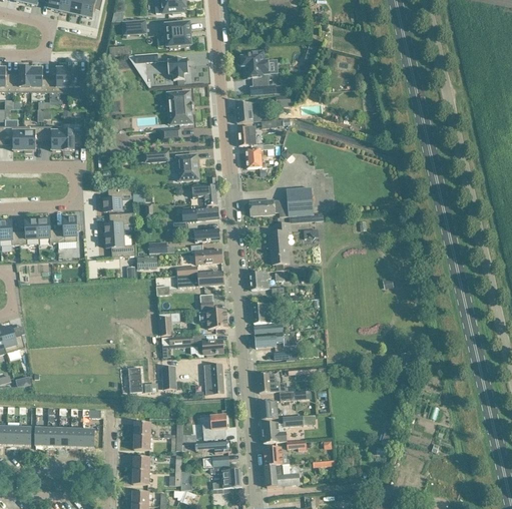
[(43,0),(49,1),(48,7),(59,9),(60,0),(43,0)]
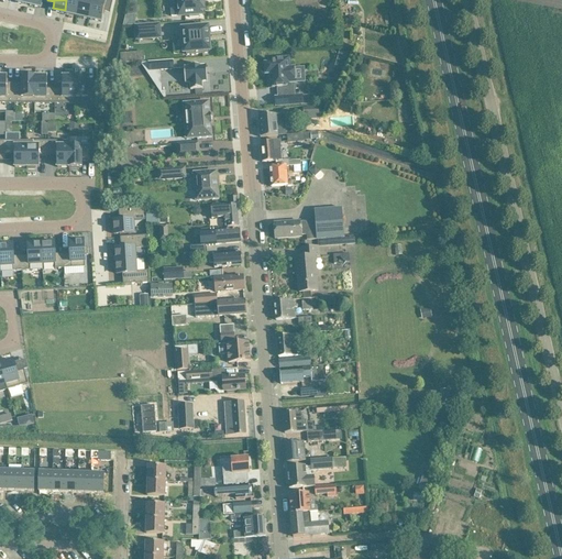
[(66,0),(65,10),(76,13),(78,0),(66,0)]
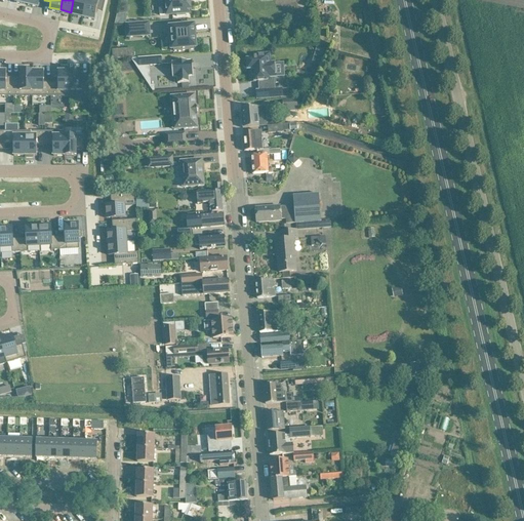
[(73,0),(71,12),(82,14),(85,0),(73,0)]
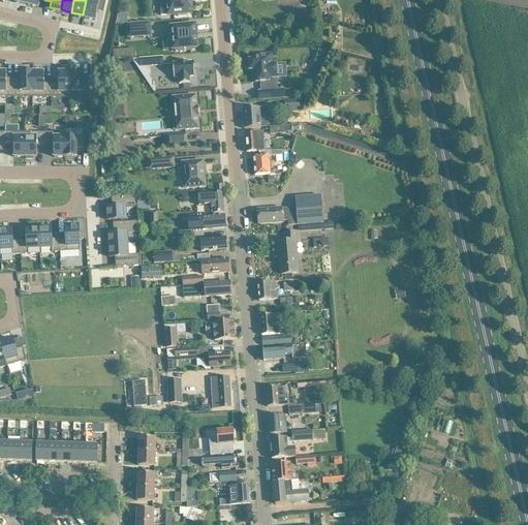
[(86,0),(83,14),(94,18),(96,6),(102,8),(103,0),(86,0)]
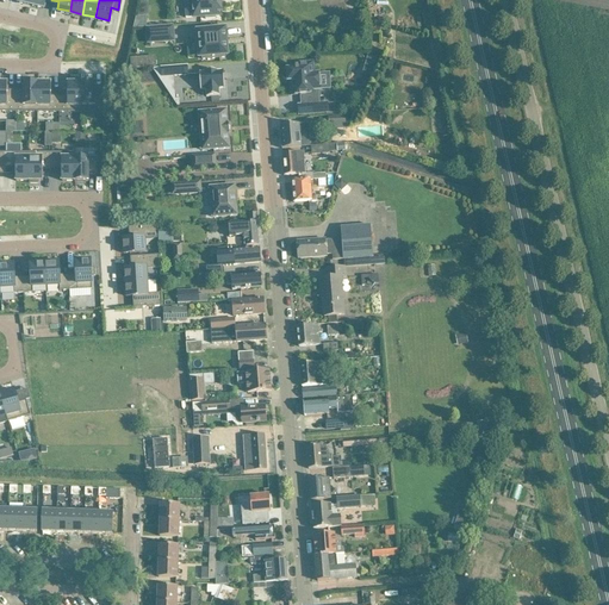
[(221,8),(219,0),(184,0),(185,14),(204,13),(204,16),(215,14),(215,12),(218,12),(218,8),(221,8)]
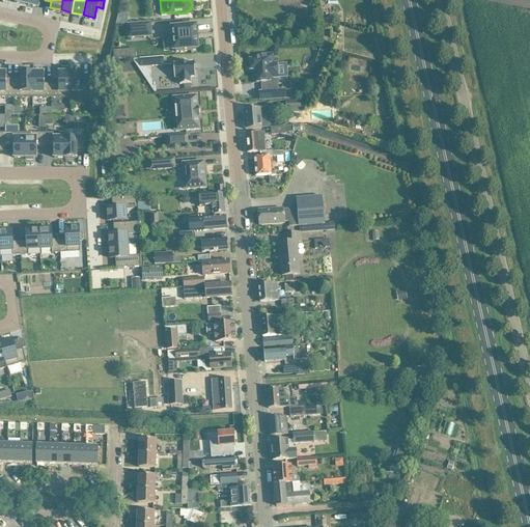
[(117,11),(115,22),(127,21),(126,11),(118,11),(117,11)]
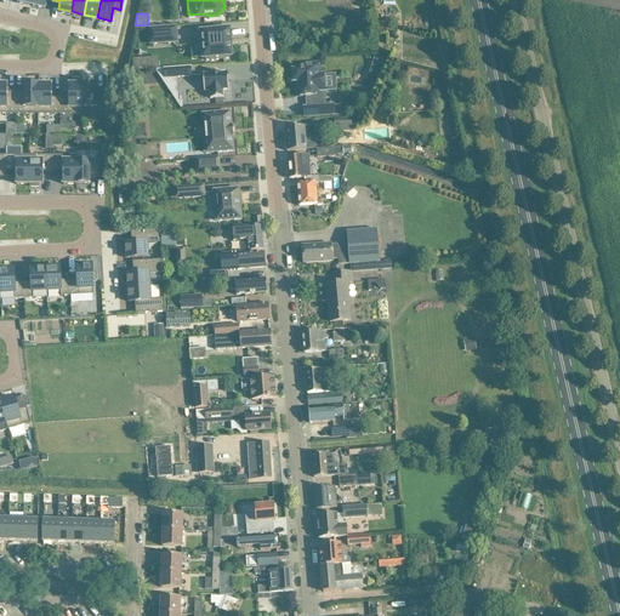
[(148,24),(149,40),(176,38),(175,23),(148,24)]
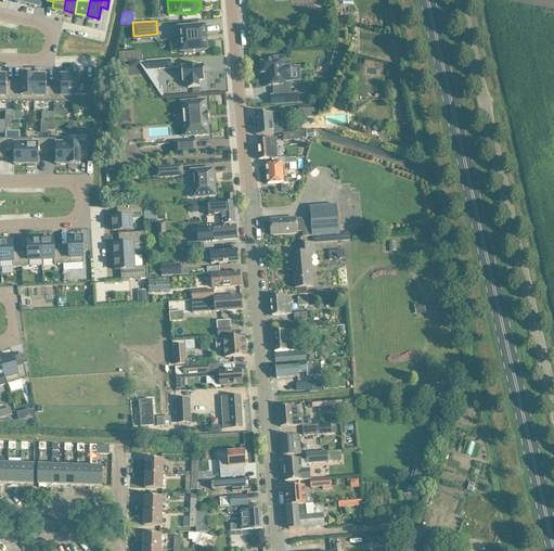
[(206,47),(204,23),(178,25),(180,49),(183,49),(183,51),(204,49),(203,47),(206,47)]
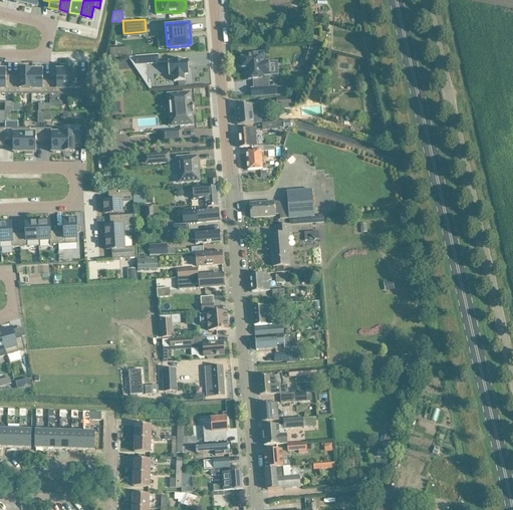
[(316,31),(311,31),(311,43),(328,43),(328,38),(316,38),(316,31)]
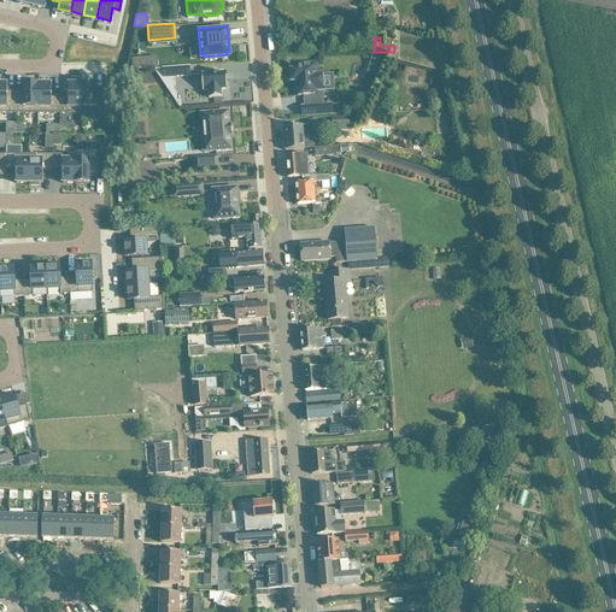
[(396,39),(396,54),(430,56),(432,40),(396,39)]
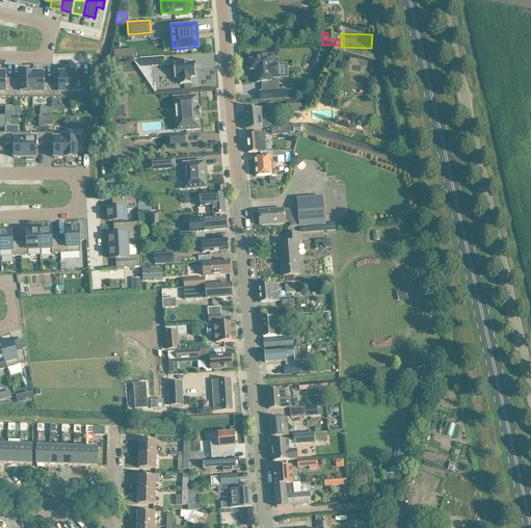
[(253,68),(253,75),(255,75),(255,80),(261,79),(261,80),(266,80),(266,79),(273,79),(273,76),(279,75),(277,60),(272,61),(272,51),(265,52),(266,56),(260,57),(259,57),(259,55),(257,56),(257,57),(249,57),(249,58),(247,59),(245,60),(245,62),(246,66),(247,67),(249,67),(250,68),(253,68)]
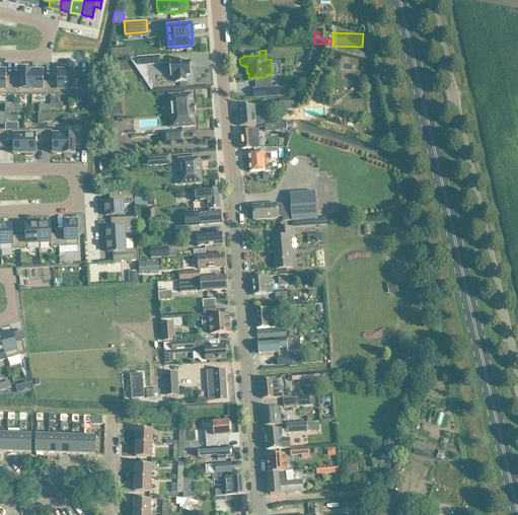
[(136,63),(159,61),(158,53),(135,55),(136,63)]
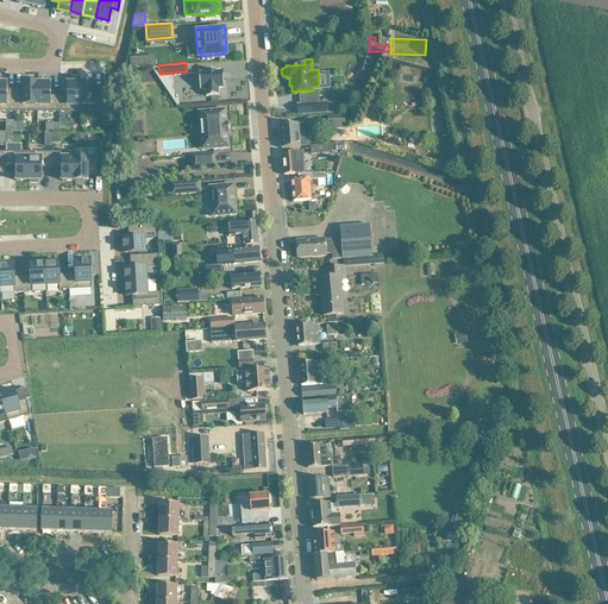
[(204,69),(198,69),(199,86),(205,86),(205,93),(211,93),(211,100),(218,100),(217,85),(223,85),(221,67),(214,68),(214,67),(205,68),(204,69)]
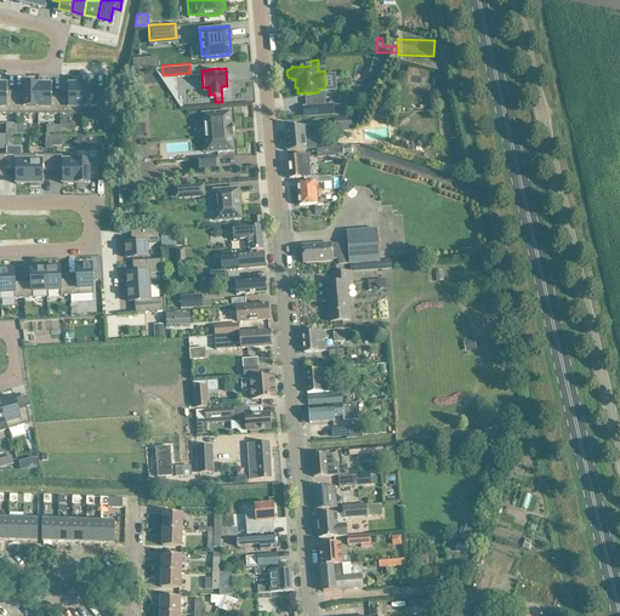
[(6,81),(0,80),(0,109),(15,110),(15,95),(6,95),(6,81)]
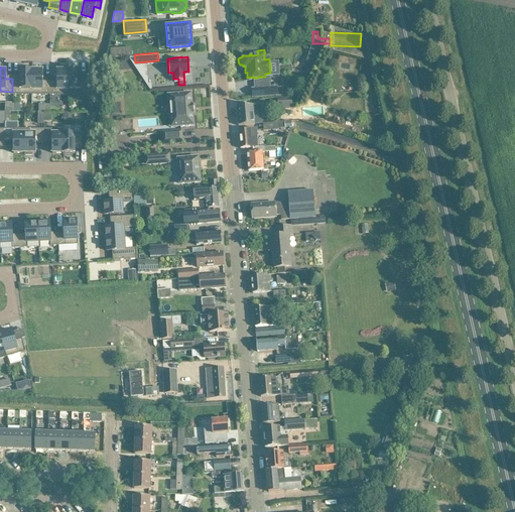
[(19,74),(12,74),(12,79),(12,92),(30,92),(30,68),(31,68),(31,67),(19,67),(19,74)]
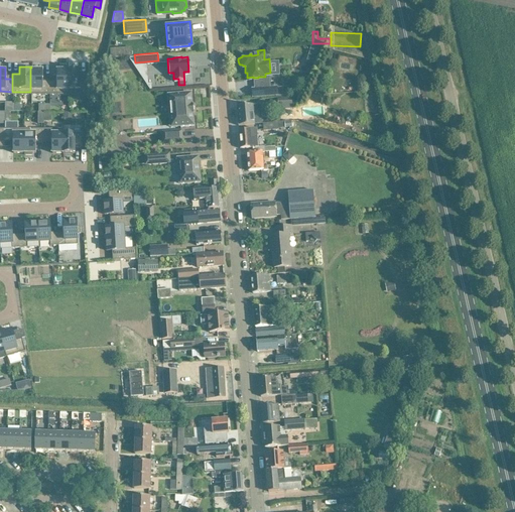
[(79,67),(67,67),(67,68),(68,68),(68,92),(86,92),(86,79),(79,79),(79,67)]
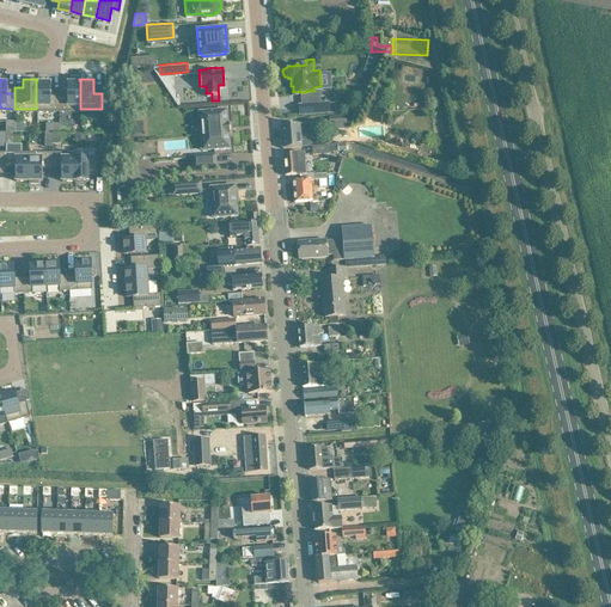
[(37,80),(36,80),(36,109),(59,109),(59,93),(50,93),(50,80),(37,80)]
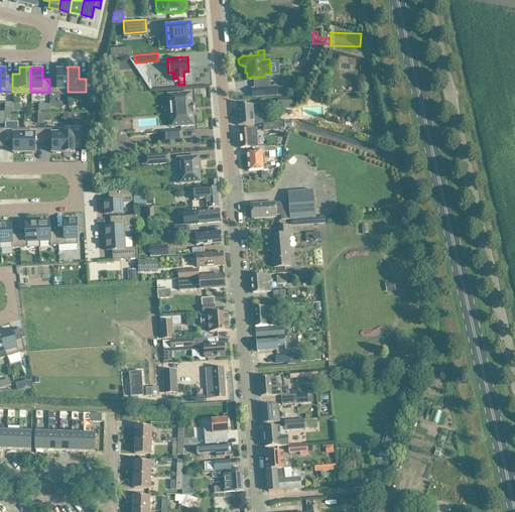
[(56,79),(49,79),(49,92),(68,92),(68,68),(67,68),(56,68),(56,79)]
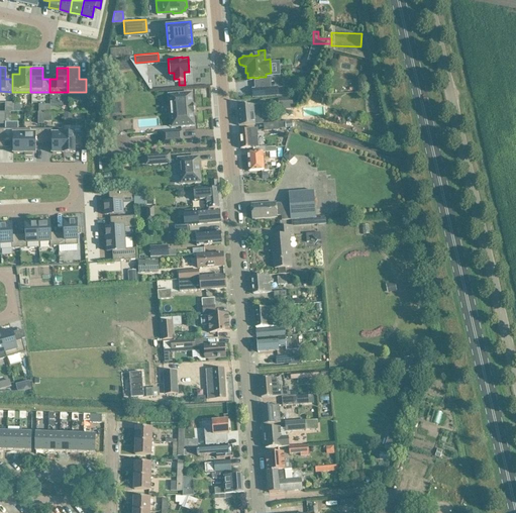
[(276,93),(277,93),(276,85),(251,86),(252,94),(253,94),(253,95),(277,94),(276,93)]
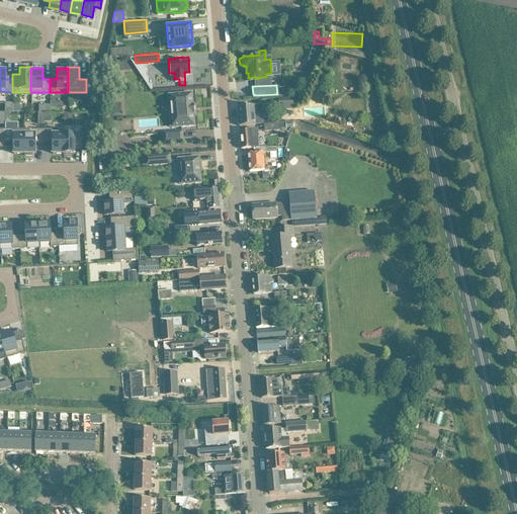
[(169,92),(168,92),(168,93),(169,101),(170,113),(170,123),(171,124),(175,124),(193,122),(192,111),(193,110),(193,102),(192,102),(191,90),(173,92),(169,92)]
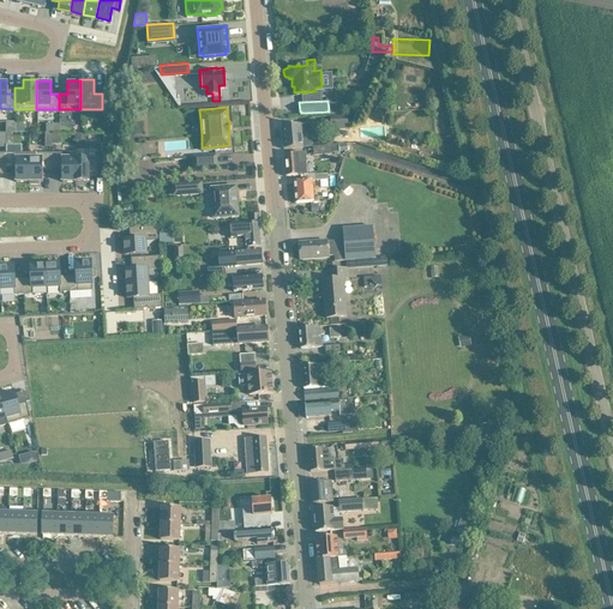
[(347,126),(346,110),(329,112),(330,127),(347,126)]
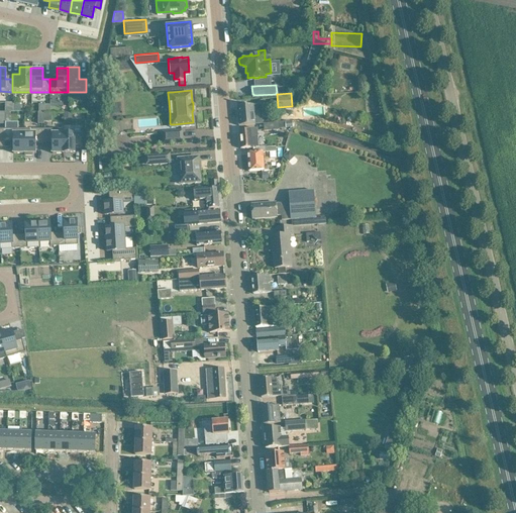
[(253,121),(263,120),(261,102),(252,102),(236,103),(238,123),(253,121)]
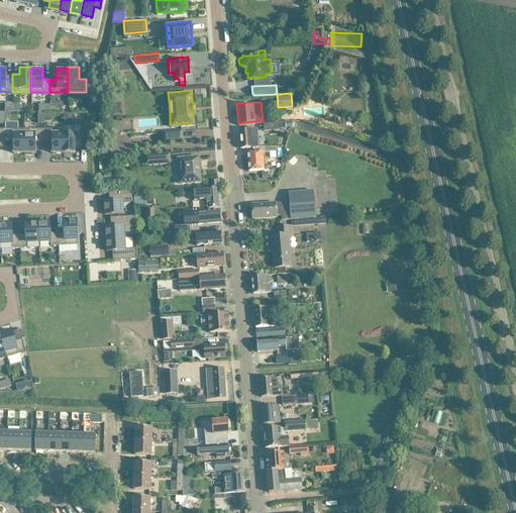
[(283,125),(282,119),(277,119),(263,121),(263,128),(278,127),(278,125),(283,125)]
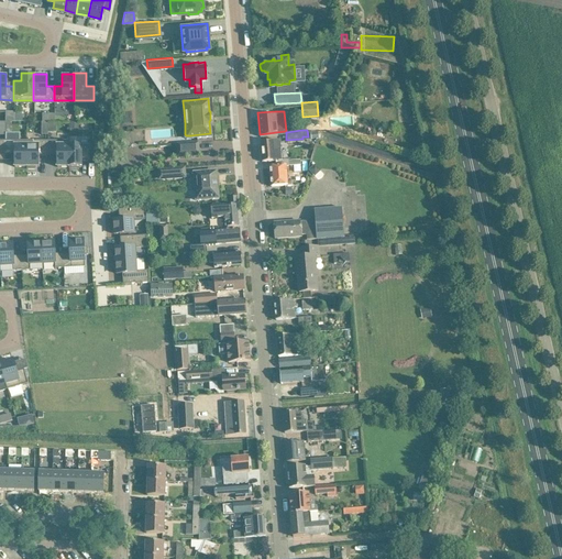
[(25,138),(4,138),(4,157),(13,157),(13,164),(25,164),(25,138)]
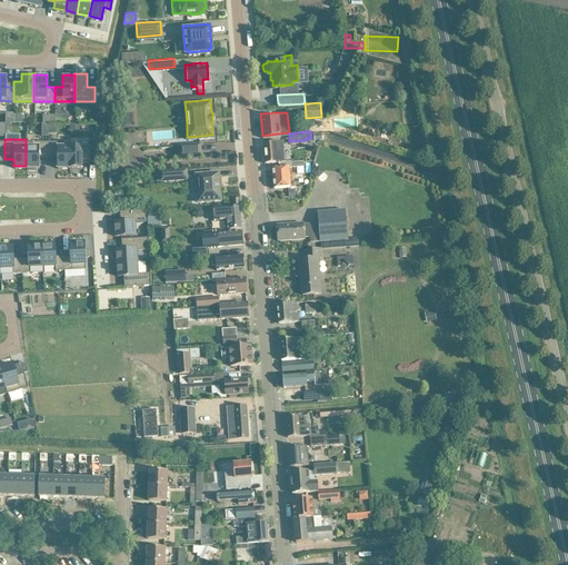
[(48,139),(26,139),(26,166),(27,166),(27,168),(33,168),(33,166),(39,166),(39,154),(48,154),(48,139)]
